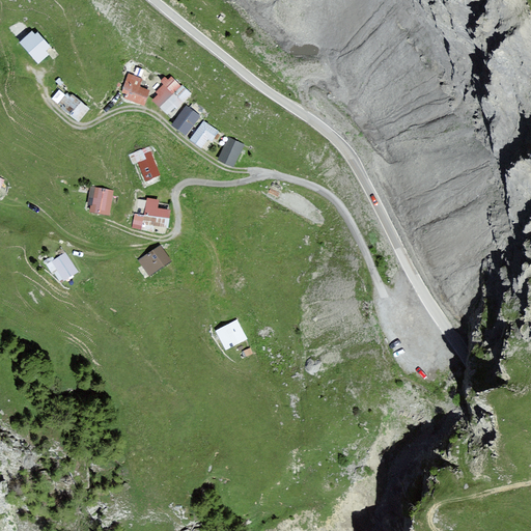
[(35,36),(32,32),(21,43),(38,63),(48,55),(45,51),(50,47),(38,33),(35,36)]
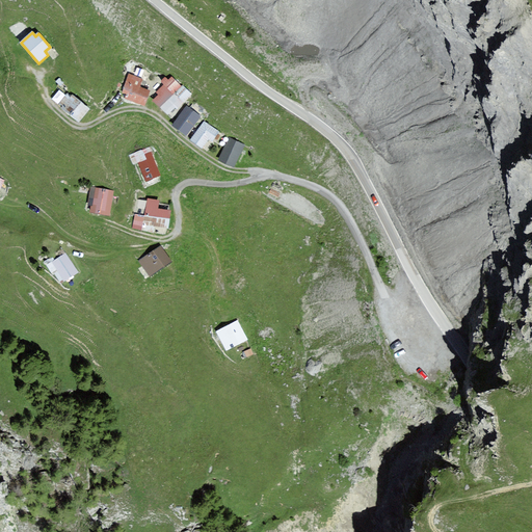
[(142,79),(130,75),(124,91),(127,94),(126,98),(143,104),(149,90),(139,87),(142,79)]
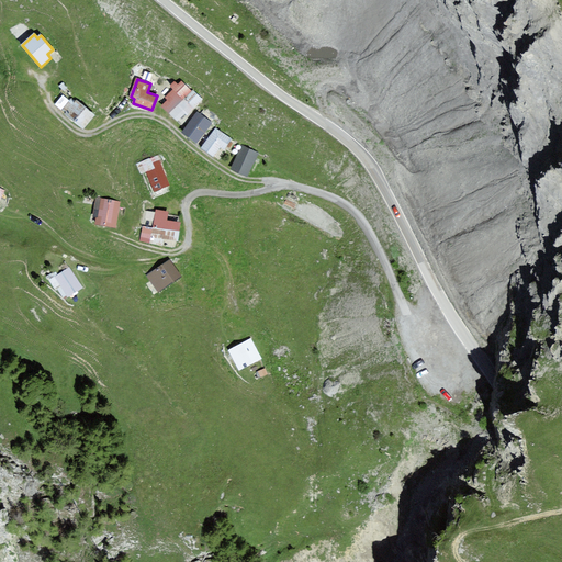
[(191,93),(181,83),(179,87),(175,82),(170,87),(173,90),(166,98),(169,100),(164,105),(178,120),(186,112),(187,113),(201,100),(192,91),(191,93)]
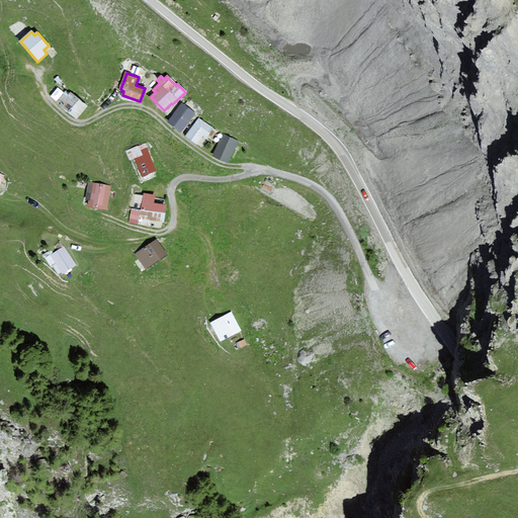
[(86,106),(70,93),(69,95),(66,92),(59,100),(62,102),(60,105),(76,118),(86,106)]
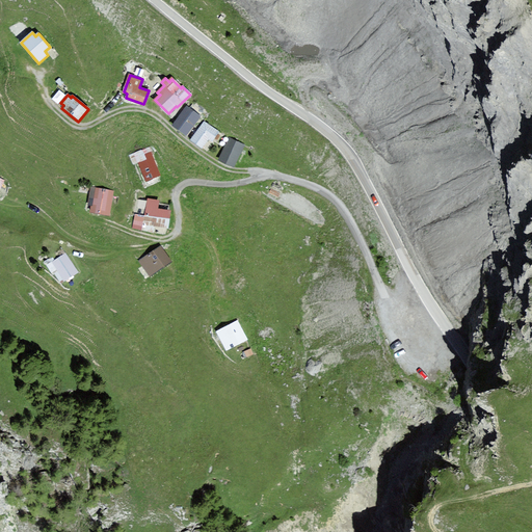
[(200,116),(187,106),(174,125),(186,134),(200,116)]
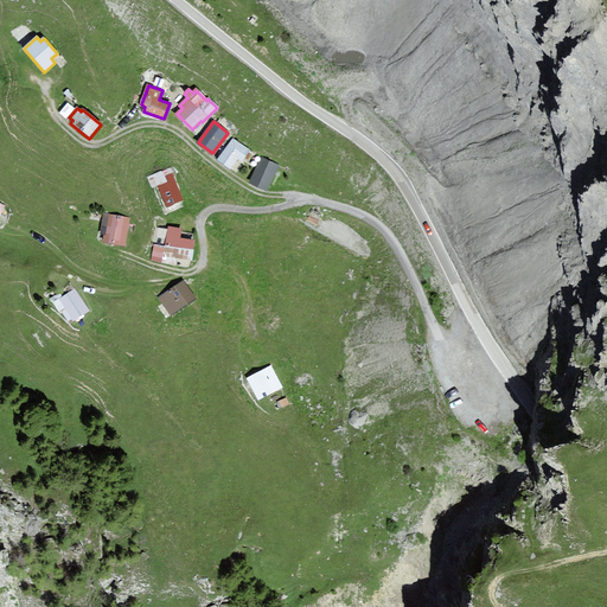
[(249,149),(234,139),(218,159),(230,168),(238,158),(241,160),(249,149)]
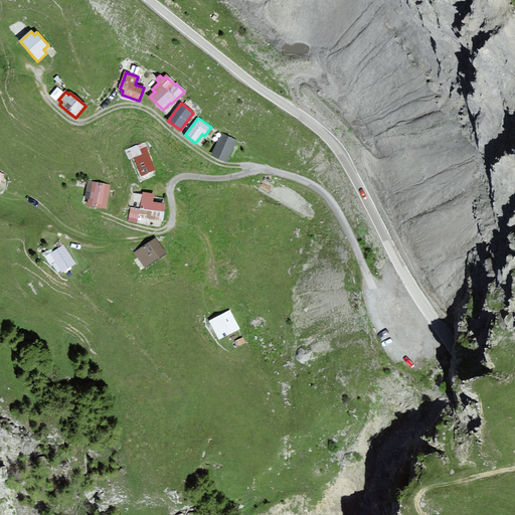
[(236,141),(222,134),(212,154),(227,161),(236,141)]
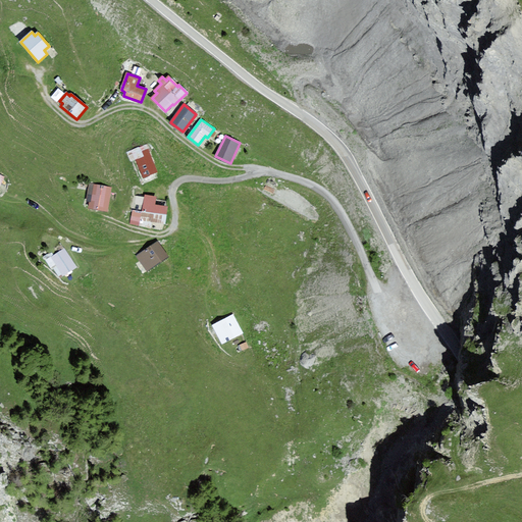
[(146,145),(128,152),(132,160),(137,158),(144,176),(157,172),(146,145)]
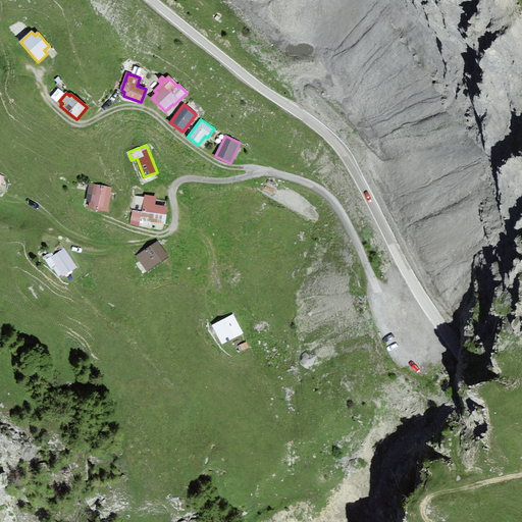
[(111,188),(89,184),(86,199),(92,200),(91,207),(106,210),(111,188)]
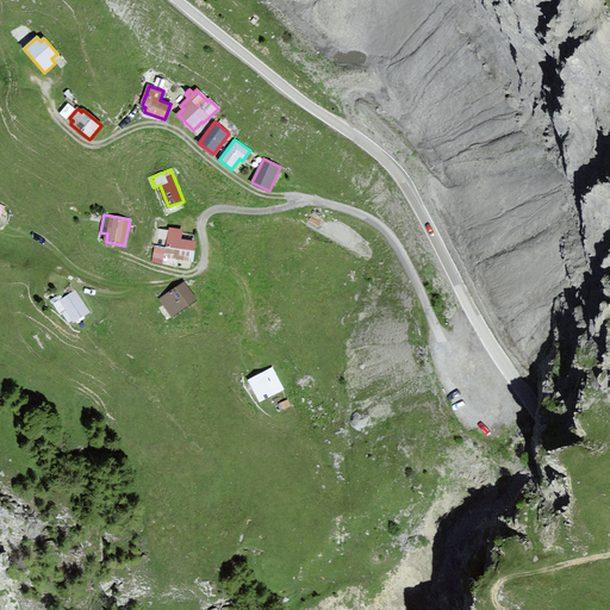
[(182,230),(170,228),(167,248),(156,247),(154,261),(187,267),(188,261),(192,261),(195,243),(180,241),(182,230)]
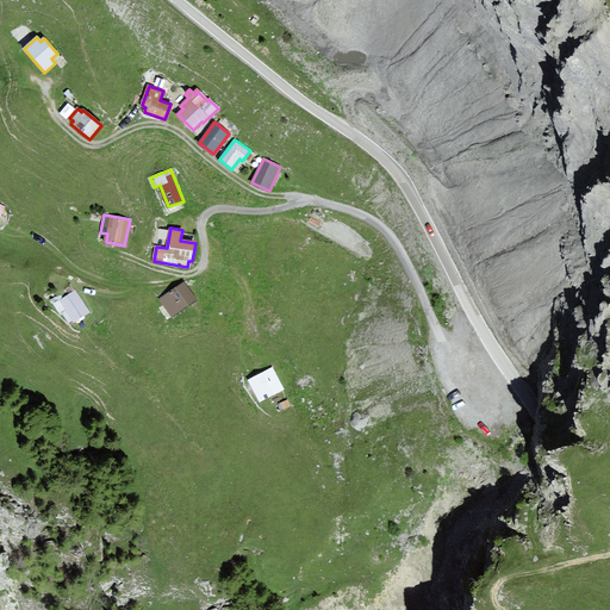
[(194,299),(184,284),(161,299),(172,315),(194,299)]
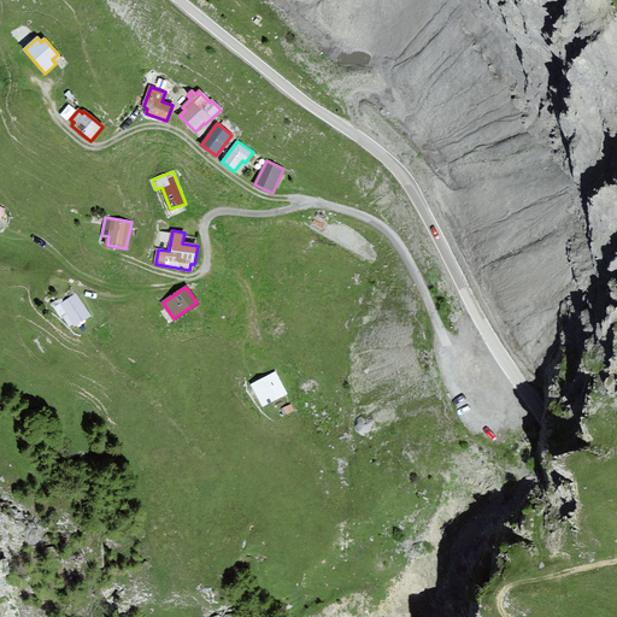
[(89,317),(75,295),(63,304),(60,300),(53,305),(62,318),(65,316),(72,327),(89,317)]
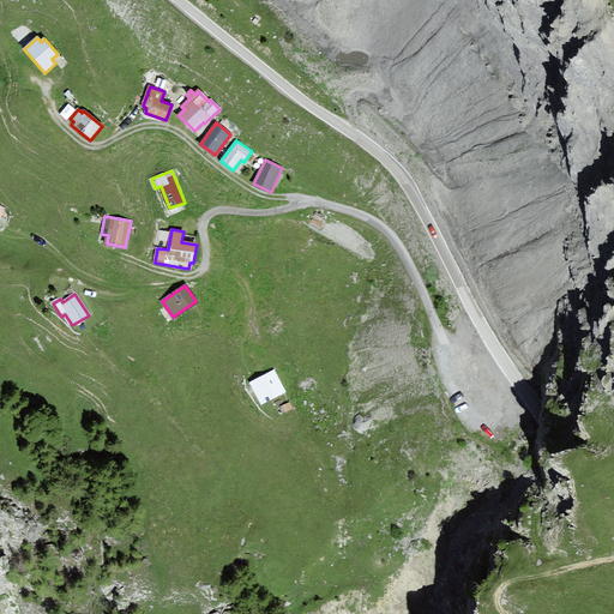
[(284,392),(274,372),(252,384),(262,404),(284,392)]
